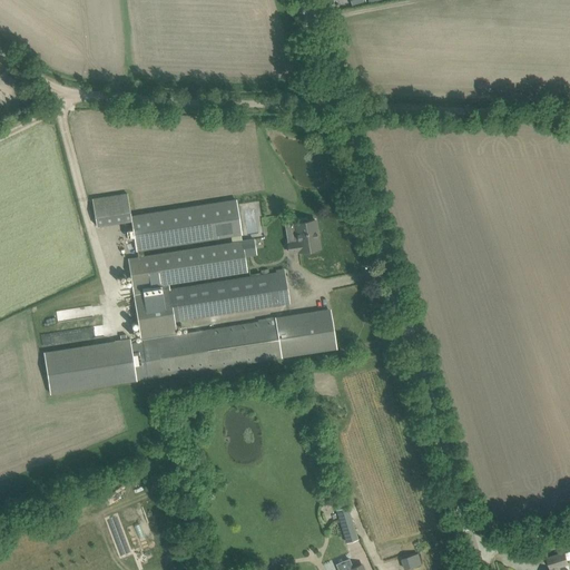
[(131,220),(130,215),(127,194),(92,199),(96,226),(131,220)]
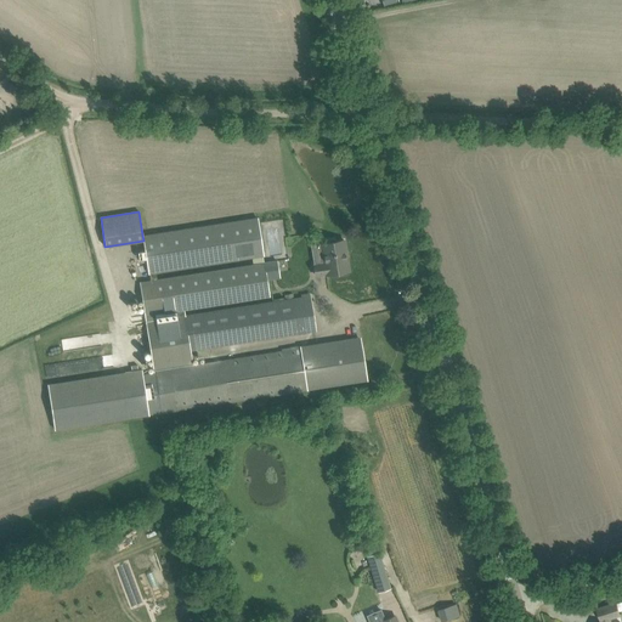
[(264,264),(263,258),(256,218),(187,228),(143,236),(150,275),(151,282),(157,281),(156,275),(193,269),(253,259),(253,265),(264,264)]
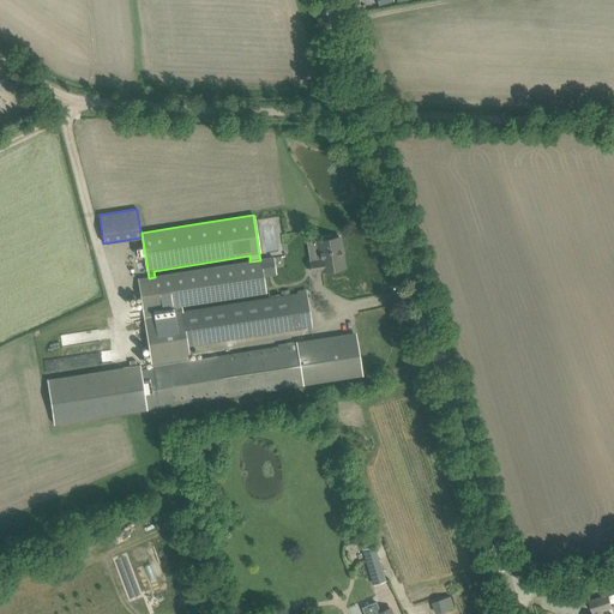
[(321,271),(332,270),(344,268),(339,238),(332,239),(330,236),(325,236),(324,240),(319,240),(323,257),(319,260),(309,263),(312,271),(321,270),(321,271)]
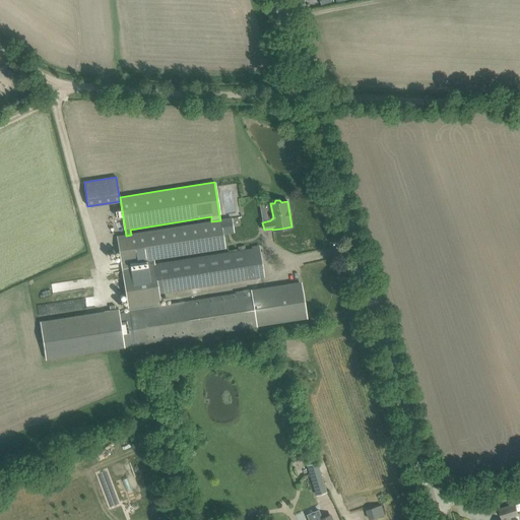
[(128,310),(128,311),(120,313),(119,309),(40,321),(46,360),(134,345),(148,343),(261,325),(271,324),(307,318),(302,283),(266,289),(256,290),(160,306),(158,294),(254,278),(264,277),(259,249),(249,250),(153,265),(153,259),(224,248),(224,244),(220,220),(211,221),(131,235),(126,236),(117,237),(121,259),(122,264),(128,310)]
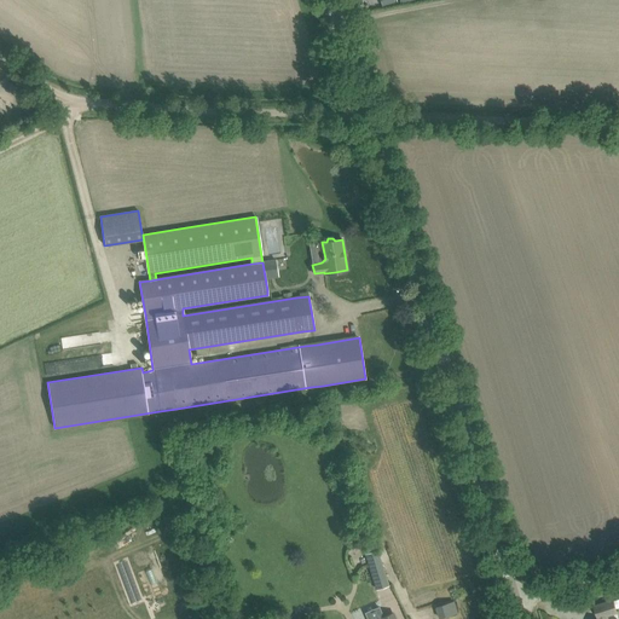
[(365,554),(376,590),(389,585),(379,550),(365,554)]
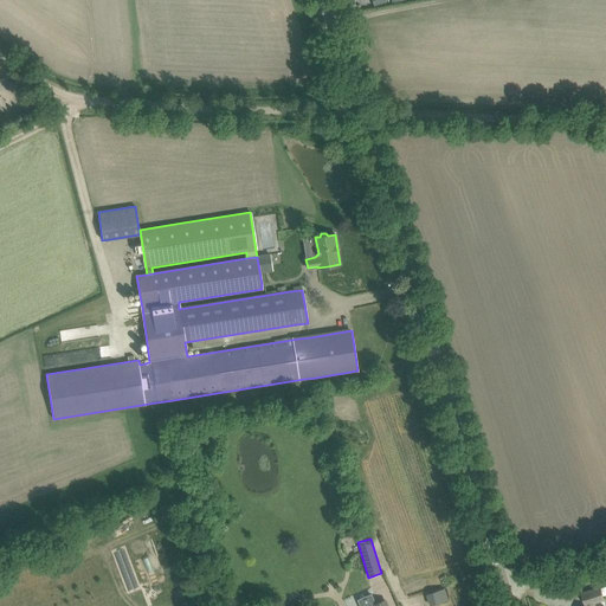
[(430,605),(446,599),(444,588),(426,594),(430,605)]
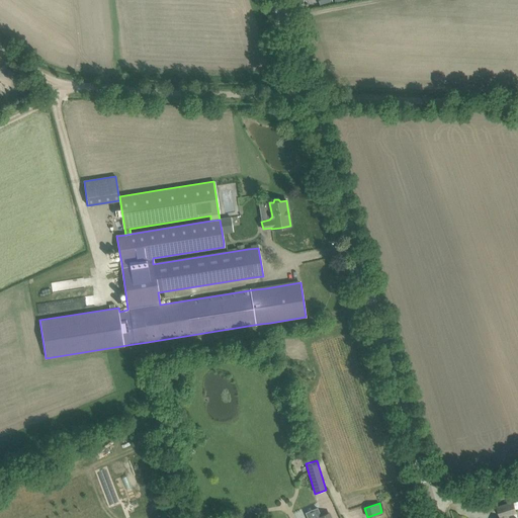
[(513,503),(498,507),(501,517),(502,517),(508,515),(516,512),(513,503)]
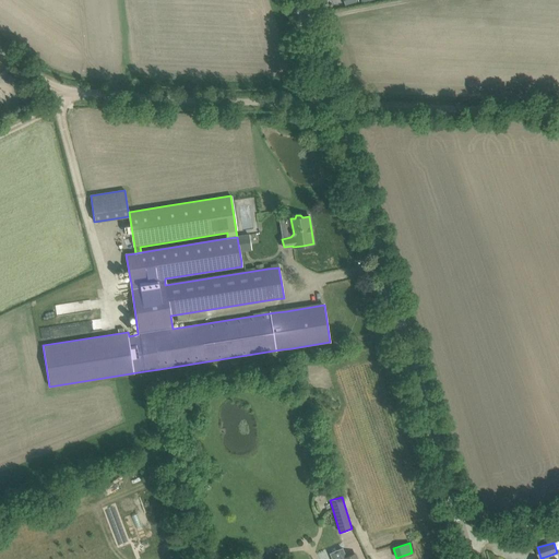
[(181,547),(167,552),(169,558),(176,558),(183,556),(181,547)]
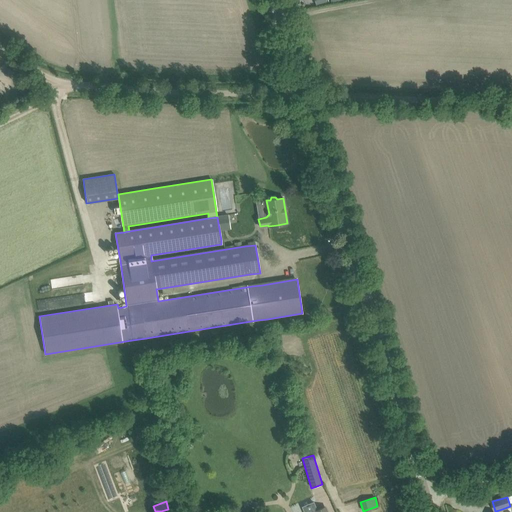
[(325,507),(317,510),(313,502),(302,506),(303,511),(326,511),(326,510),(325,507)]
